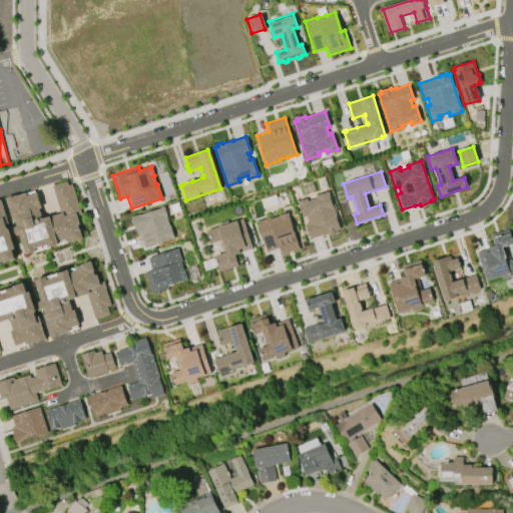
[(11,221),(4,198),(23,192),(24,195),(34,192),(39,207),(36,207),(40,219),(59,213),(51,186),(65,182),(67,186),(70,184),(77,207),(79,207),(81,214),(75,215),(77,223),(75,224),(76,229),(77,229),(80,238),(71,241),(71,240),(64,242),(63,239),(55,241),(56,245),(45,248),(44,244),(32,248),(33,251),(23,254),(17,233),(16,233),(13,225),(14,225),(13,220),(11,221)]
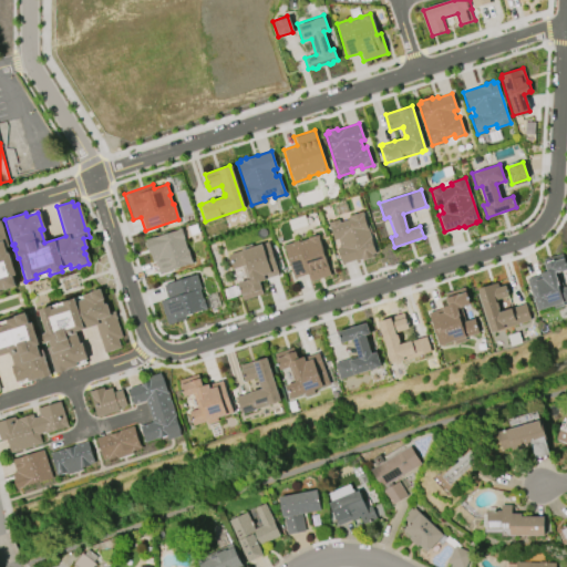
[(341,264),(337,248),(340,247),(338,239),(333,240),(328,223),(338,219),(339,223),(349,219),(348,216),(362,212),(375,254),(372,255),(372,257),(362,260),(361,259),(356,260),(356,259),(341,264)]
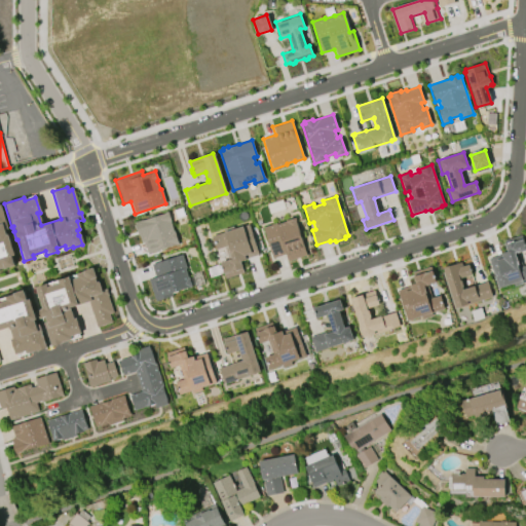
[(0,268),(14,264),(11,254),(13,253),(6,229),(8,228),(0,202),(0,268)]
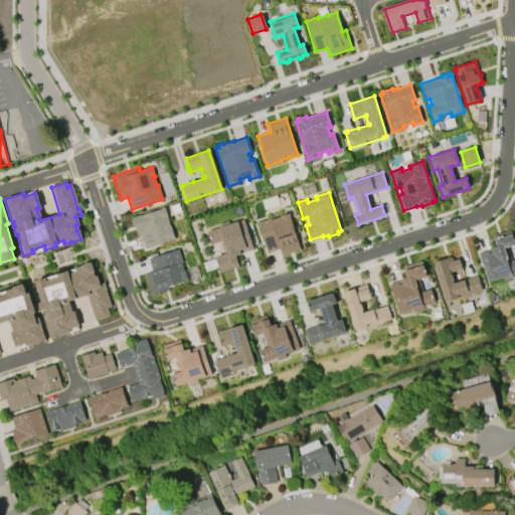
[(131,218),(164,207),(167,216),(166,217),(170,228),(172,228),(175,238),(144,249),(140,237),(138,238),(131,218)]
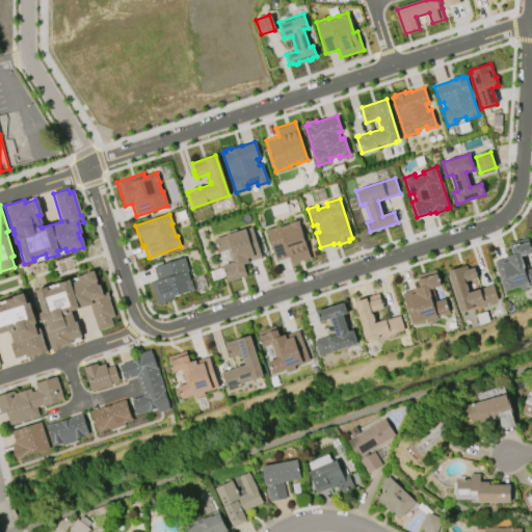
[(291,265),(288,258),(275,261),(265,231),(278,225),(278,228),(289,224),(288,223),(297,220),(310,259),(291,265)]
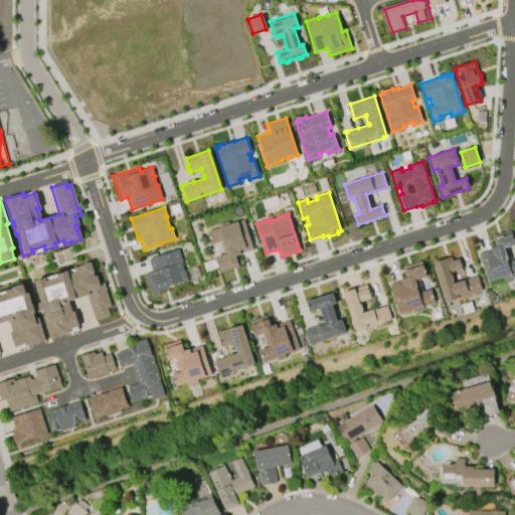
[(210,244),(206,231),(219,227),(218,224),(228,221),(229,224),(242,219),(252,249),(239,253),(239,254),(234,256),(238,267),(220,273),(215,258),(225,253),(221,241),(210,244)]
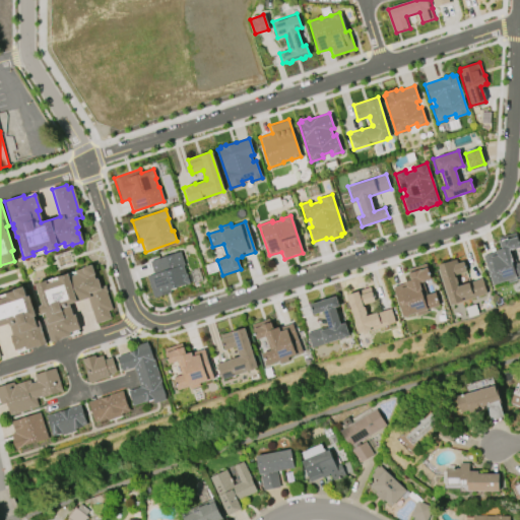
[(519,262),(519,275),(516,277),(517,280),(508,283),(507,280),(493,285),(482,256),(495,252),(495,250),(500,248),(498,242),(500,241),(499,238),(516,232),(519,244),(519,247),(512,250),(517,264),(519,262)]
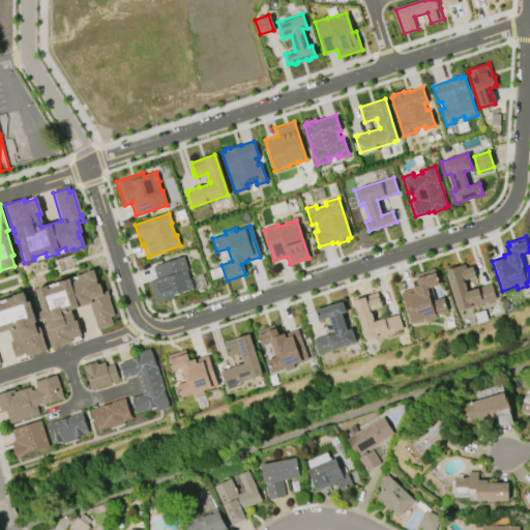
[(172,295),(174,298),(156,304),(149,282),(156,280),(152,266),(183,257),(187,269),(185,270),(189,281),(193,288),(172,295)]
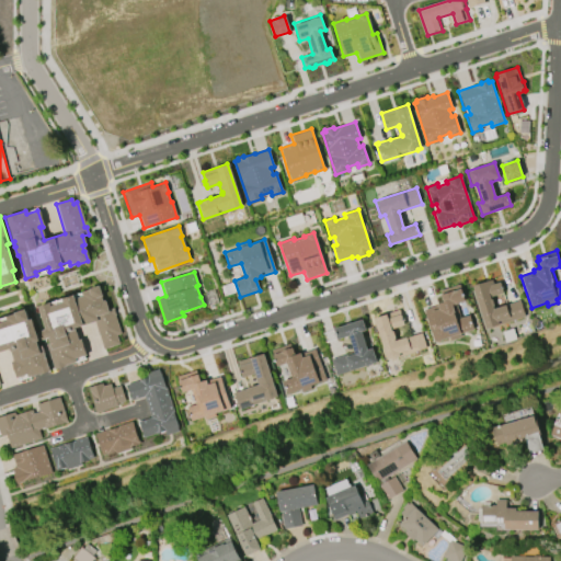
[(477,284),(478,283),(480,282),(482,283),(492,279),(493,284),(500,282),(501,285),(502,284),(504,289),(503,290),(503,293),(490,297),(490,299),(491,299),(493,307),(492,307),(493,309),(521,300),(525,317),(485,329),(471,286),(477,284)]
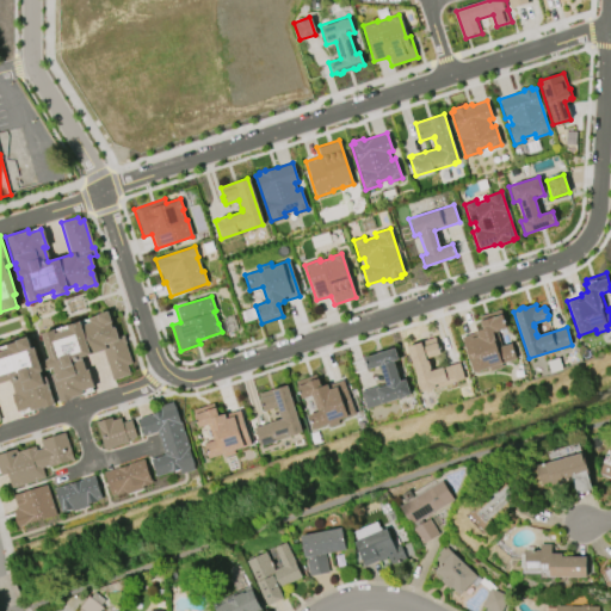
[(510,344),(516,359),(500,364),(501,366),(491,370),(489,366),(473,372),(462,338),(475,333),(475,332),(481,329),(479,321),(477,316),(499,309),(504,321),(505,325),(506,328),(495,332),(500,347),(510,344)]
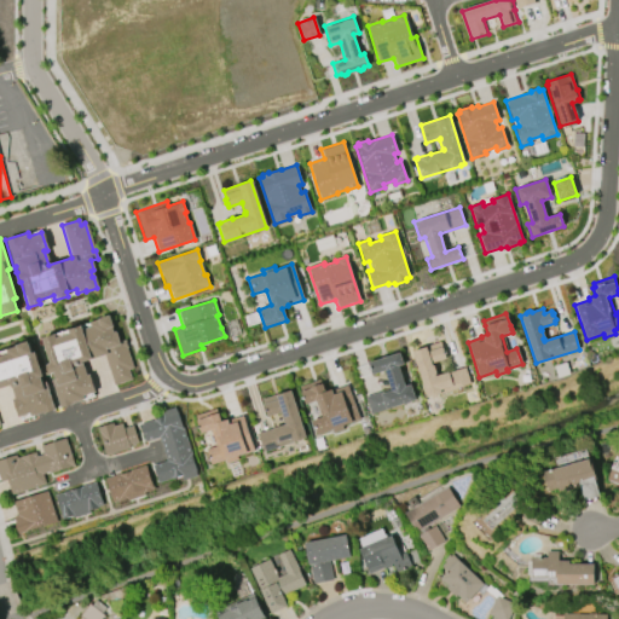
[(40,339),(52,335),(53,339),(68,334),(67,330),(79,327),(80,330),(91,327),(88,323),(97,319),(97,318),(106,316),(110,327),(111,333),(114,331),(117,342),(123,341),(133,368),(128,370),(131,380),(114,385),(104,356),(81,363),(86,375),(88,374),(94,392),(82,397),(84,399),(71,403),(73,404),(61,408),(51,380),(53,380),(51,374),(48,374),(46,364),(48,363),(40,339)]
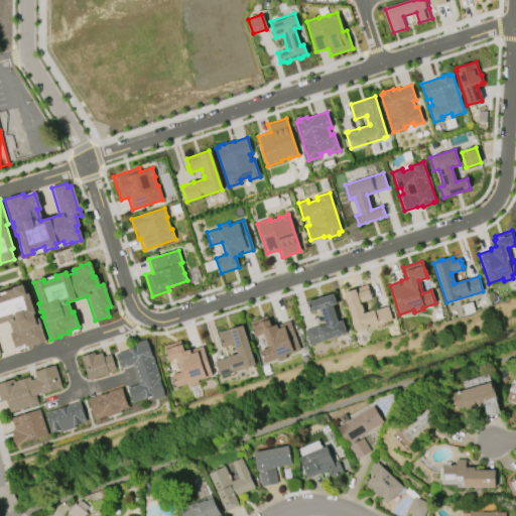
[(0,291),(24,283),(27,292),(31,291),(47,343),(35,347),(35,345),(26,347),(25,344),(15,348),(11,334),(13,333),(10,320),(0,324),(0,291)]
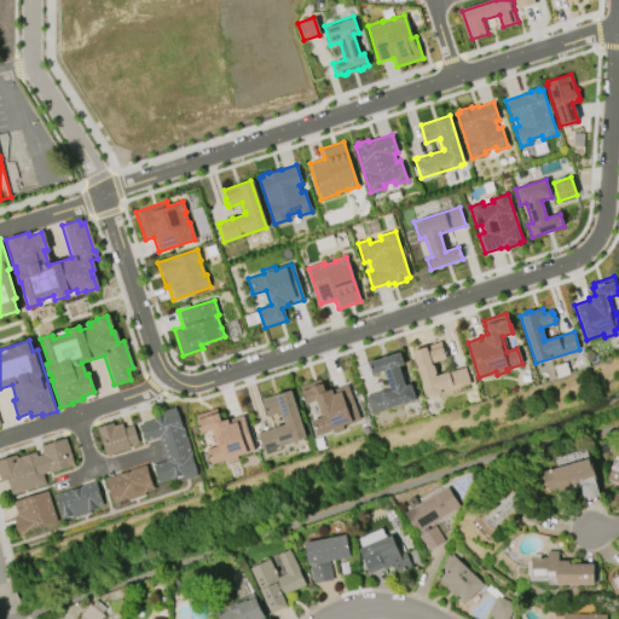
[(440,342),(443,352),(445,351),(446,354),(445,354),(446,358),(431,363),(432,366),(433,365),(435,374),(434,374),(435,376),(447,371),(449,372),(466,368),(470,385),(426,398),(411,352),(440,342)]
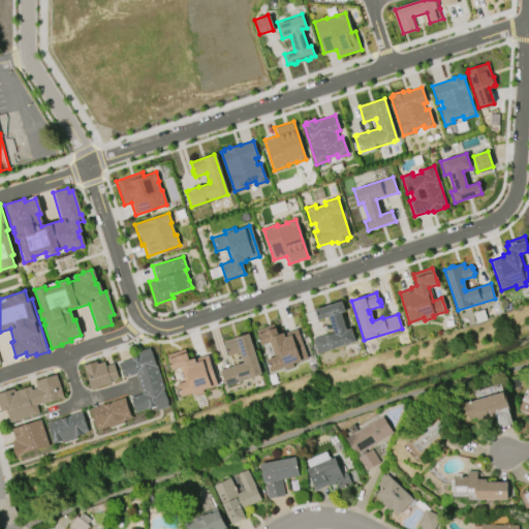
[(314,310),(340,302),(343,312),(340,313),(345,330),(350,329),(354,342),(317,354),(312,339),(333,333),(328,317),(317,320),(314,310)]
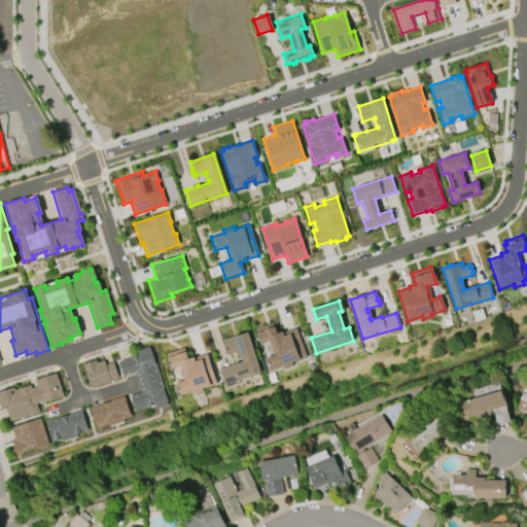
[(265,357),(272,354),(268,342),(259,345),(253,330),(272,323),(275,334),(281,331),(281,334),(295,328),(306,357),(291,362),(292,365),(283,369),(282,365),(270,371),(265,357)]
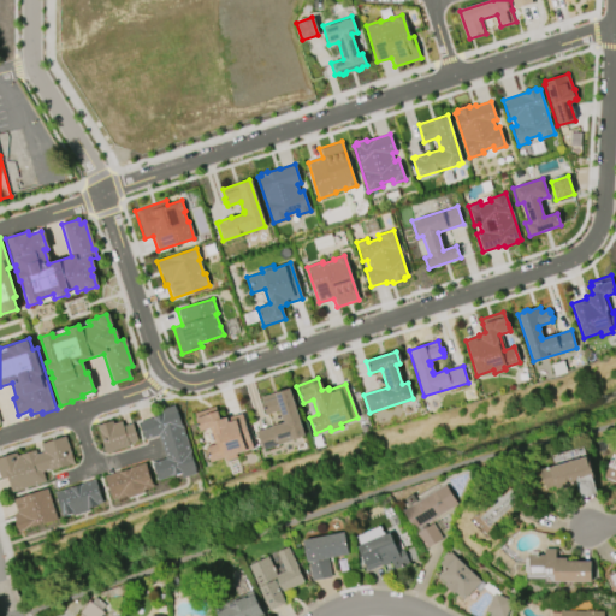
[(288,388),(303,436),(261,450),(254,431),(283,422),(279,412),(265,415),(259,397),(288,388)]
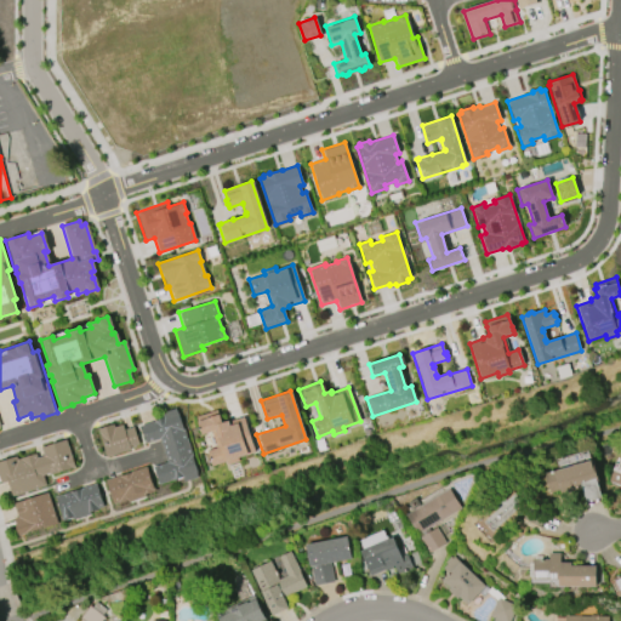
[(187,442),(163,449),(159,439),(144,444),(138,426),(153,421),(161,417),(160,412),(175,409),(182,429),(187,442)]
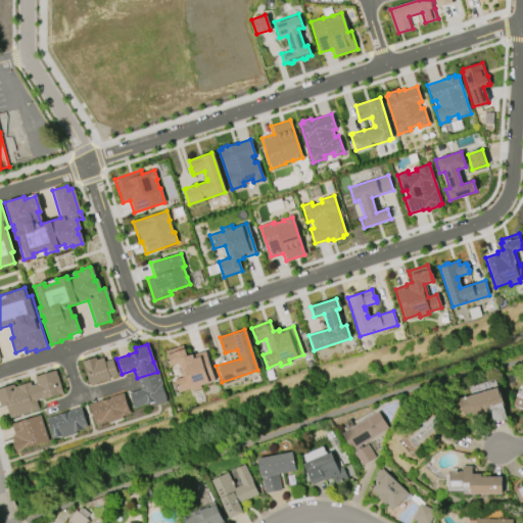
[(174,380),(182,377),(178,364),(169,367),(164,355),(165,355),(164,351),(182,345),(186,357),(191,354),(191,355),(204,351),(214,381),(199,385),(200,388),(191,391),(190,388),(178,392),(174,380)]
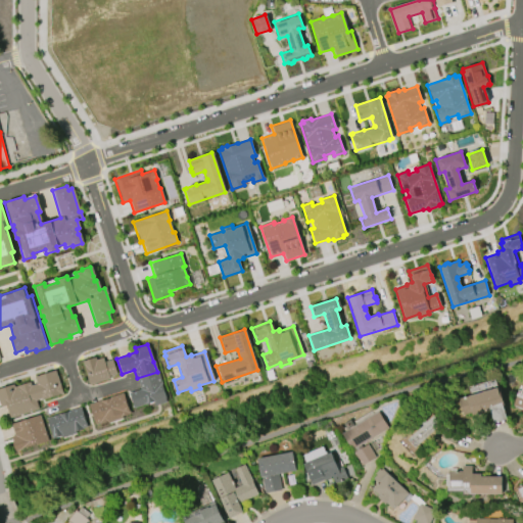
[(89,384),(82,362),(95,358),(95,360),(102,358),(103,362),(111,360),(116,374),(108,376),(108,378),(89,384)]
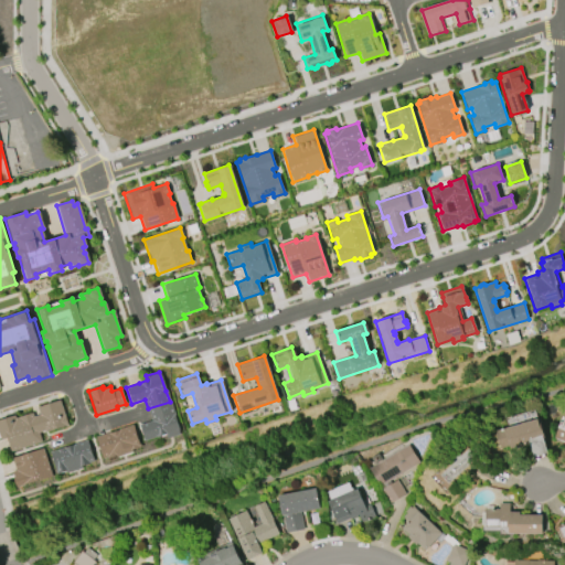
[(33,417),(40,415),(38,407),(60,400),(68,425),(45,433),(44,430),(39,433),(33,417)]
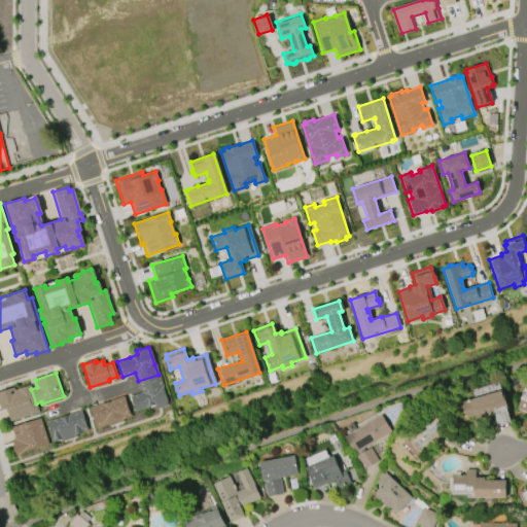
[(159,375),(168,406),(154,410),(153,406),(146,408),(135,411),(130,396),(141,393),(138,382),(159,375)]
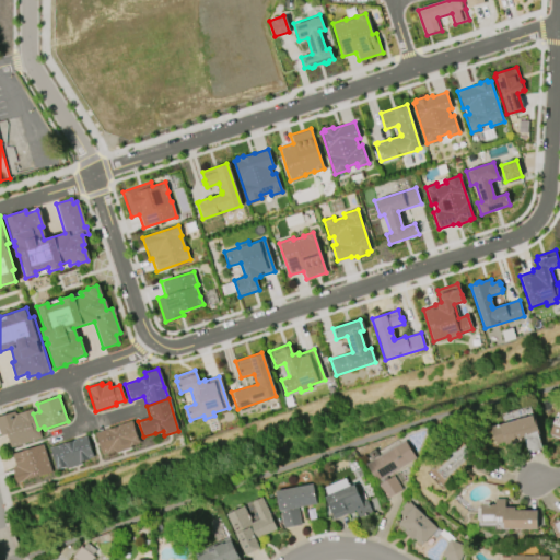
[(534,415),(532,407),(502,415),(504,423),(534,415)]
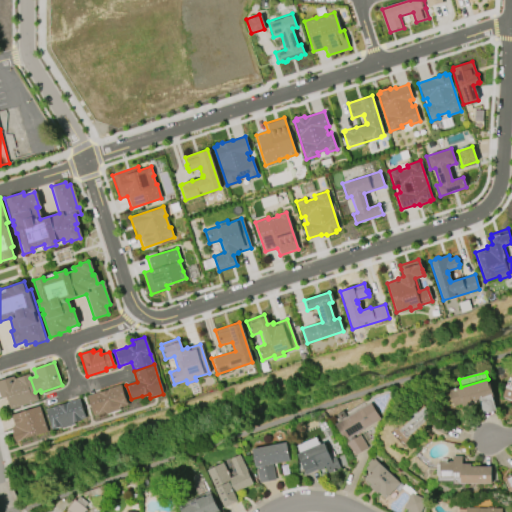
[(0,399),(0,380),(13,376),(14,379),(29,374),(38,401),(9,410),(5,397),(0,399)]
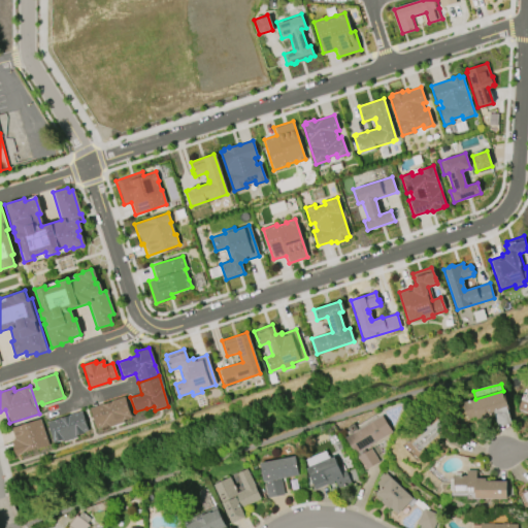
[(526,390),(527,390),(527,413),(519,409),(526,390)]
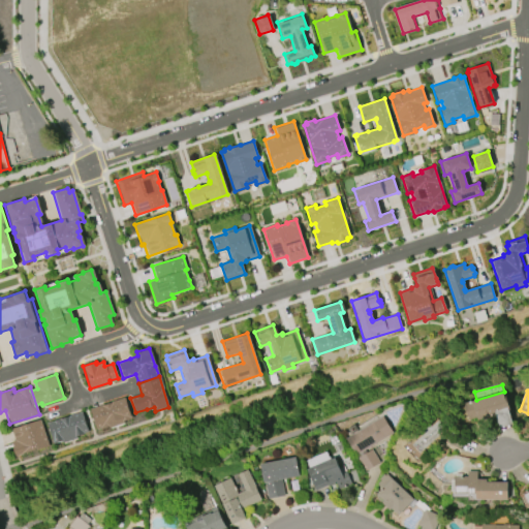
[(465,404),(503,393),(506,402),(507,402),(510,412),(508,412),(512,424),(499,428),(496,416),(478,422),(477,417),(470,419),(465,404)]
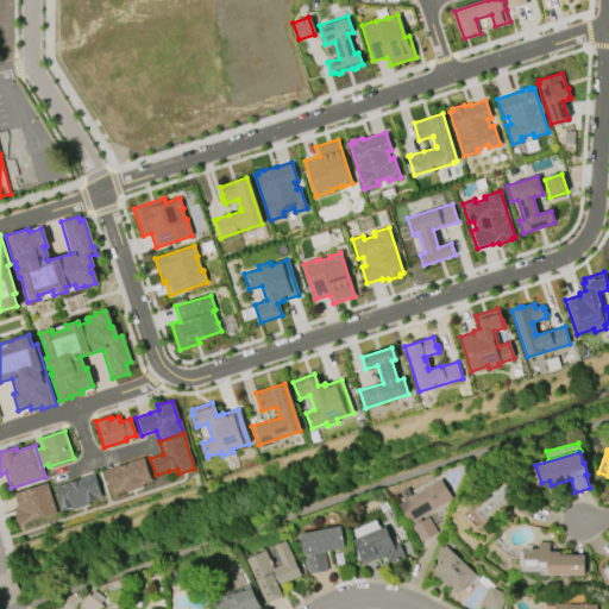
[(102,471),(117,466),(117,468),(129,464),(129,463),(142,458),(150,482),(142,484),(142,488),(126,493),(125,490),(111,495),(102,471)]
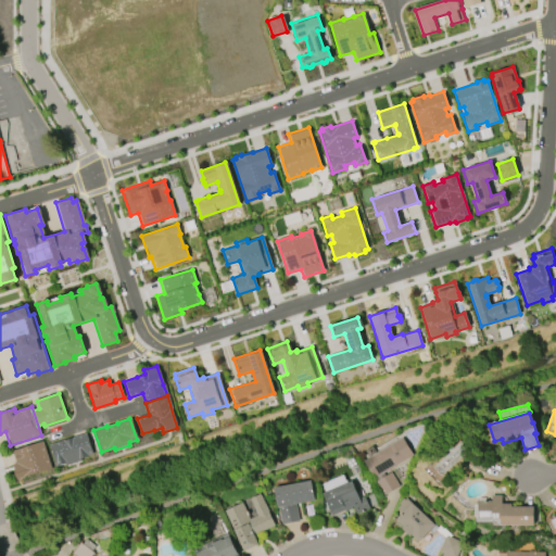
[(85,432),(92,454),(79,458),(80,460),(66,465),(66,464),(55,467),(48,445),(85,432)]
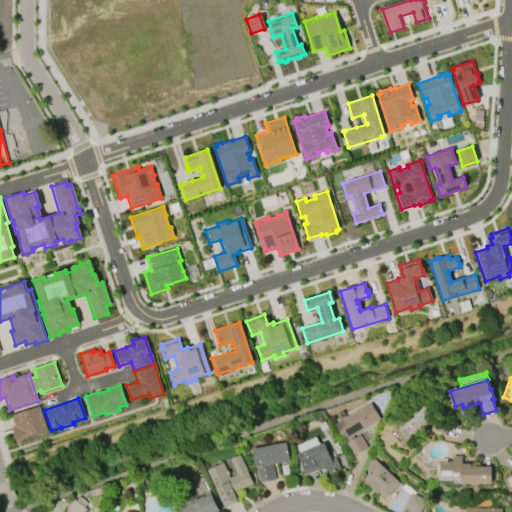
[(334,425),(370,403),(380,419),(345,441),(334,425)]
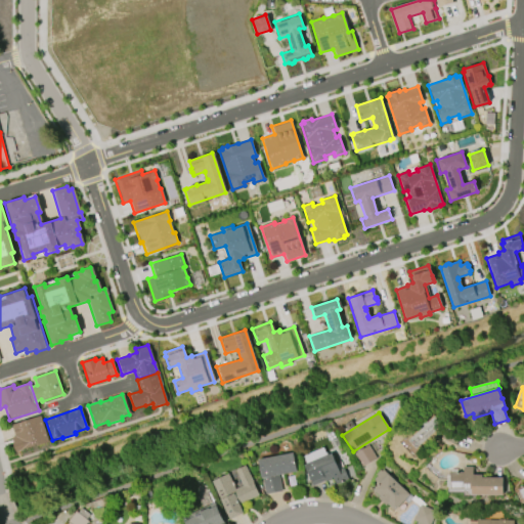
[(10,425),(39,416),(48,442),(37,445),(13,452),(12,447),(13,447),(10,437),(14,436),(10,425)]
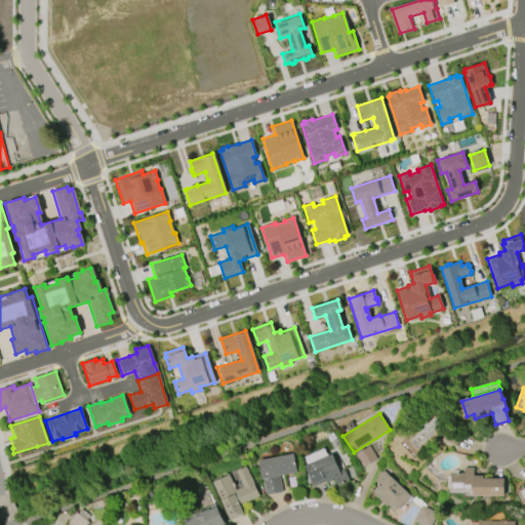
[(409,442),(435,417),(443,426),(416,450),(409,442)]
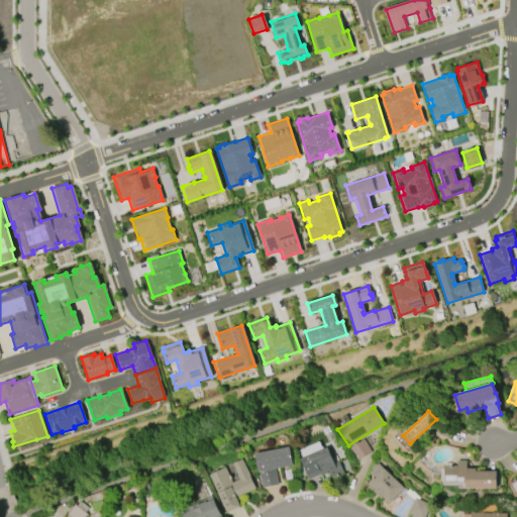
[(364,439),(371,451),(357,460),(349,447),(364,439)]
